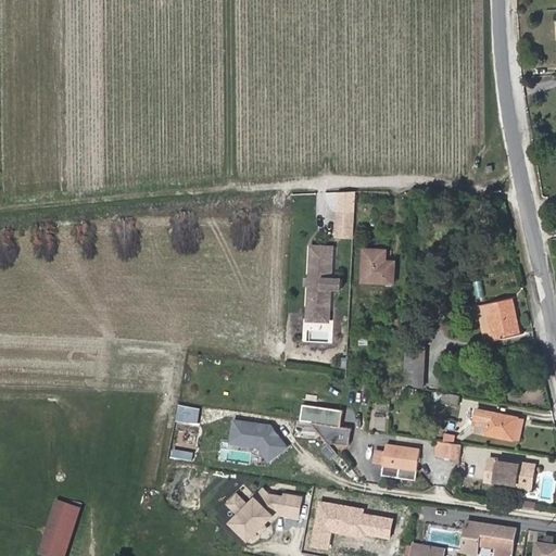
[(353,234),(354,210),(338,209),(337,232),(353,234)]
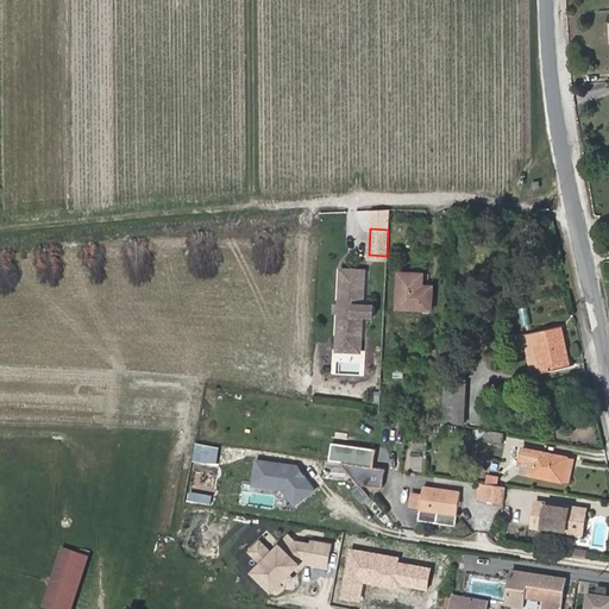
[(375,264),(343,263),(341,300),(341,301),(344,301),(343,311),(340,311),(340,312),(339,338),(340,338),(339,349),(360,350),(362,339),(371,339),(372,313),(372,312),(363,312),(364,302),(374,302),(375,264)]
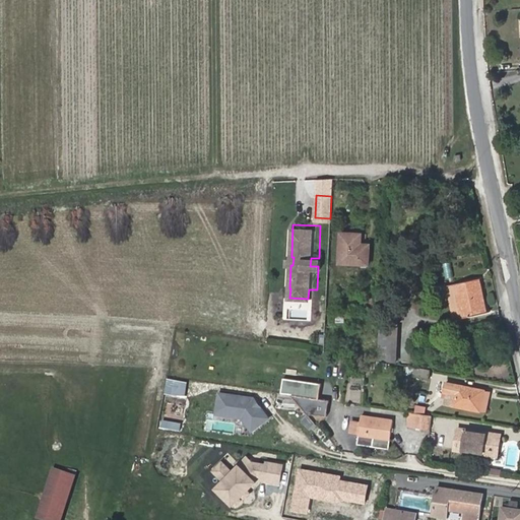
[(341,233),(340,262),(369,264),(370,252),(362,252),(362,244),(362,234),(341,233)]
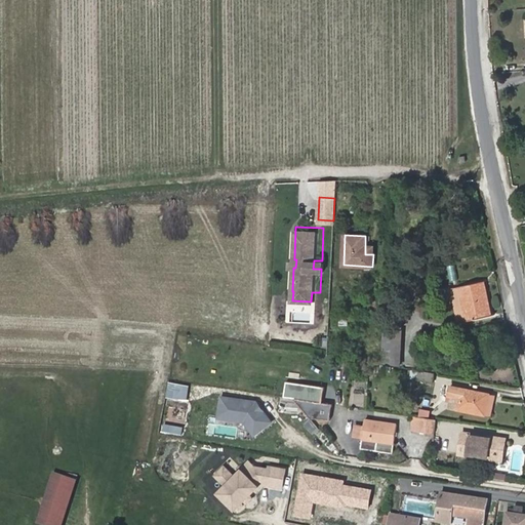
[(365,254),(373,254),(373,247),(365,246),(365,254)]
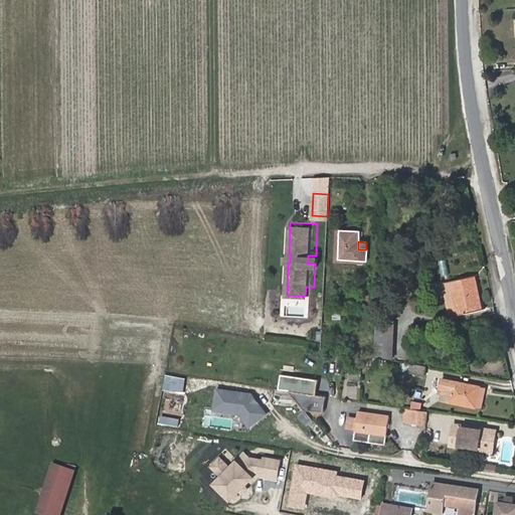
[(316,255),(308,255),(307,264),(315,264),(315,265),(319,265),(319,255),(316,255)]
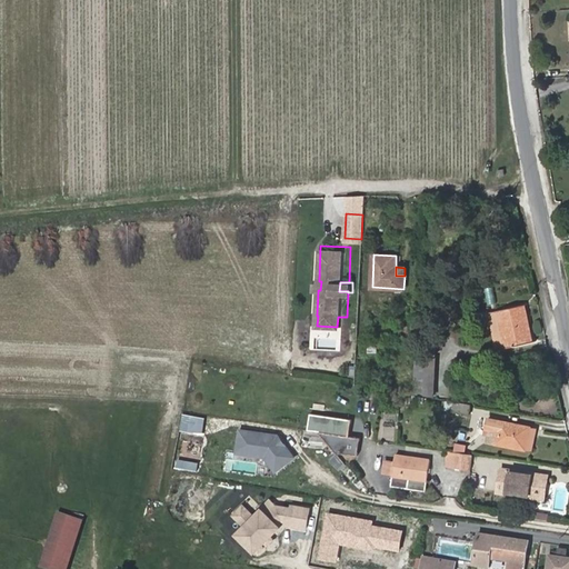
[(525,305),(490,312),(498,349),(530,342),(528,329),(530,328),(525,305)]
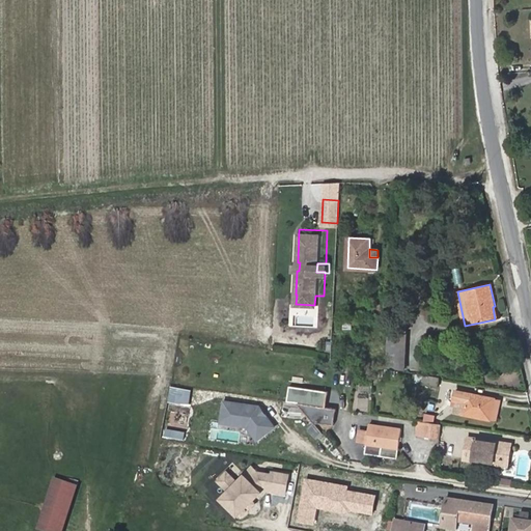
[(408,319),(390,319),(388,368),(406,368),(408,319)]
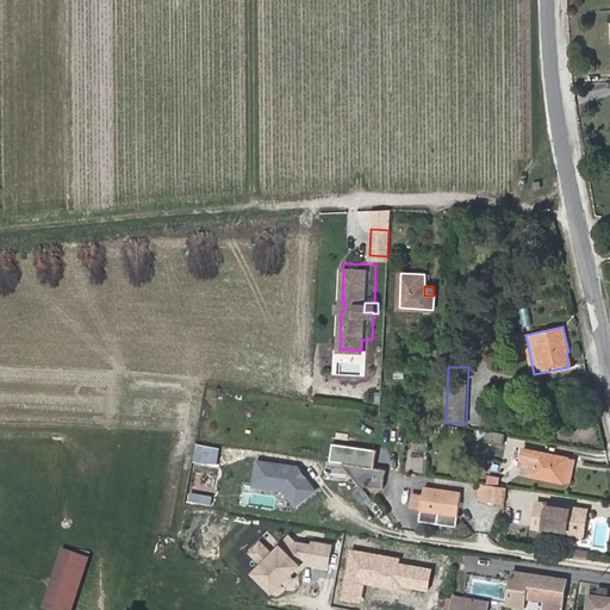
[(403,368),(392,368),(392,379),(403,379),(403,368)]
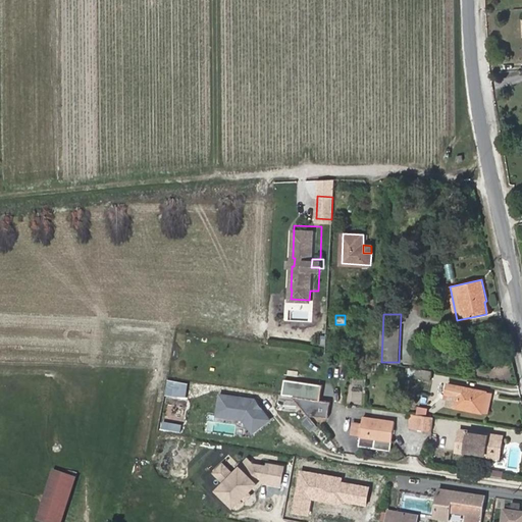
[(430,379),(430,370),(408,368),(407,377),(430,379)]
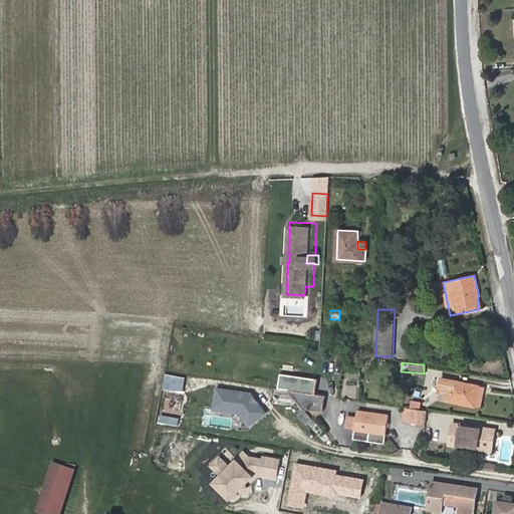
[(448,402),(475,407),(476,407),(480,386),(451,379),(449,392),(445,391),(443,400),(448,401),(448,402)]
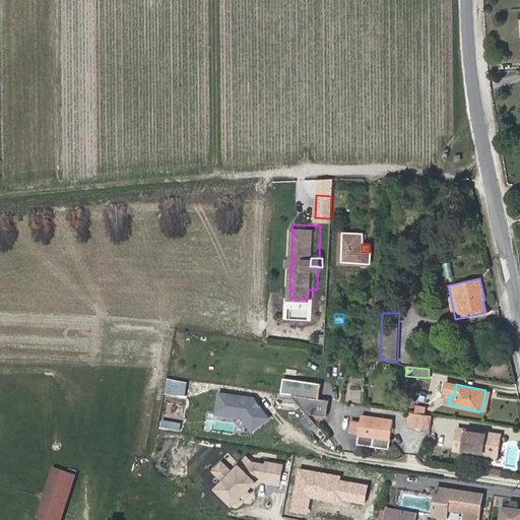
[(216,390),(212,414),(243,418),(242,426),(264,430),(267,412),(257,411),(259,396),(216,390)]
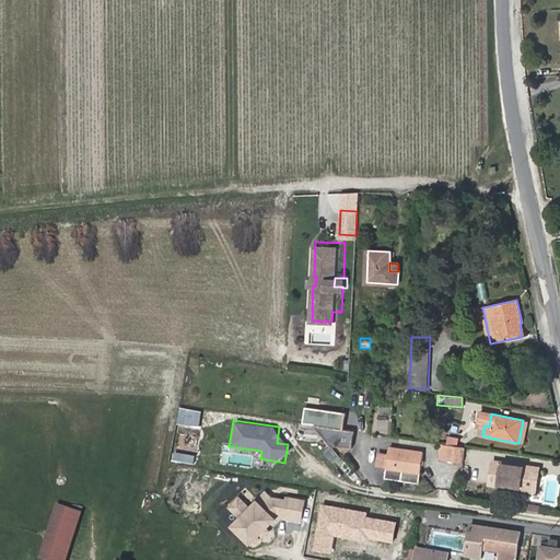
[(529,422),(523,420),(518,443),(525,444),(529,422)]
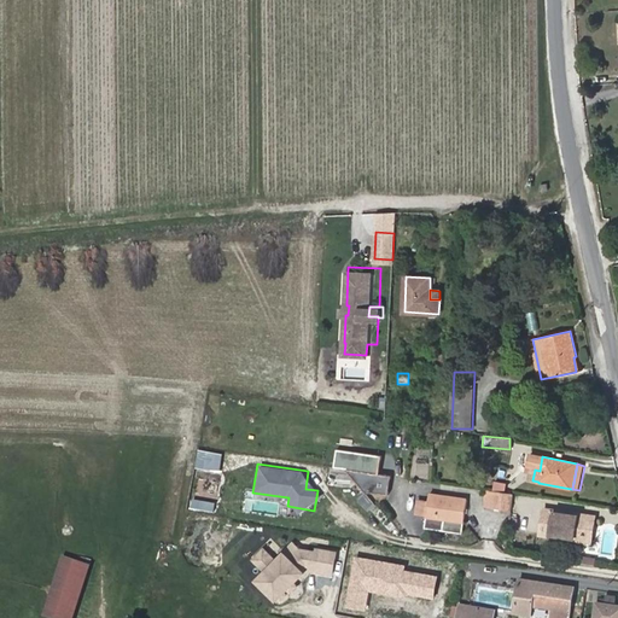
[(348,488),(388,493),(389,474),(349,471),(348,488)]
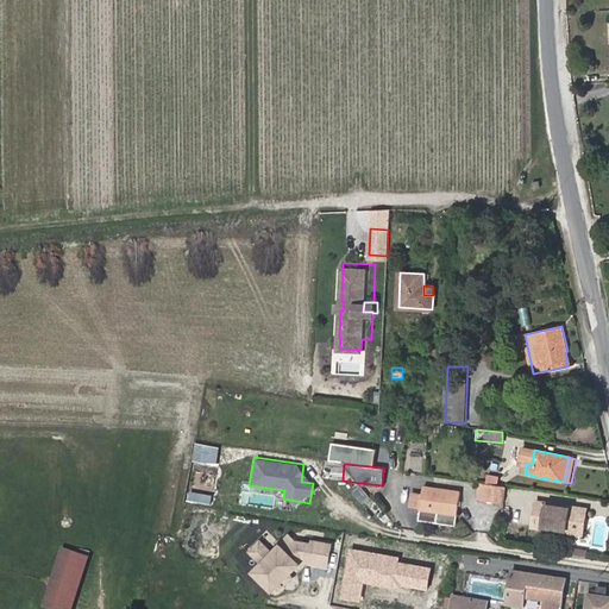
[(506,503),(508,487),(491,484),(482,483),(479,498),(506,503)]
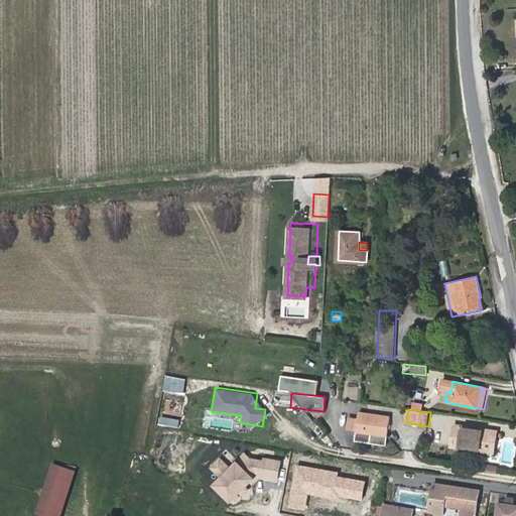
[(362,412),(358,440),(373,442),(375,432),(390,434),(393,417),(362,412)]
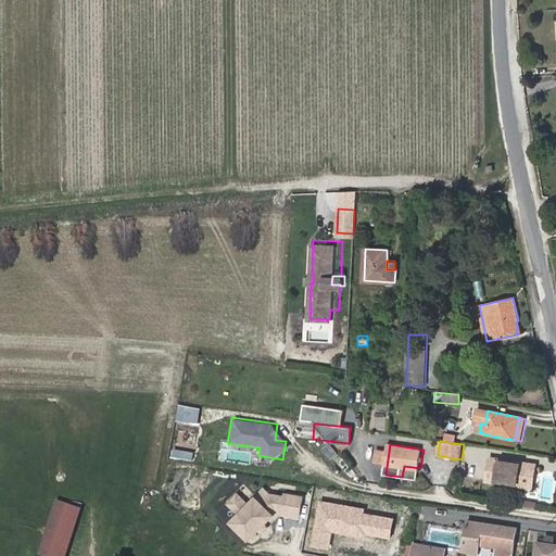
[(529,464),(491,458),(488,481),(527,487),(529,464)]
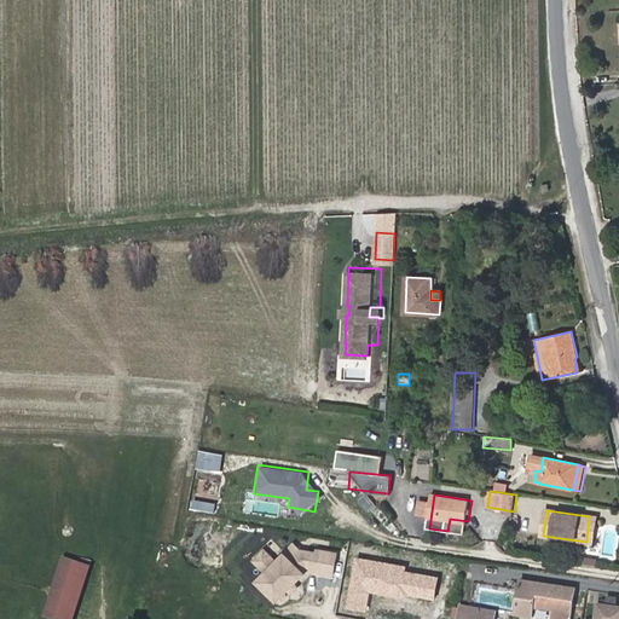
[(589,516),(586,542),(596,543),(600,518),(589,516)]
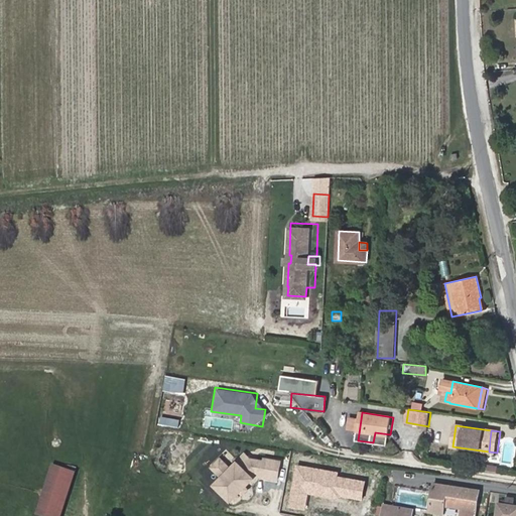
[(41,515),(59,515),(74,470),(49,463),(34,514),(41,515)]
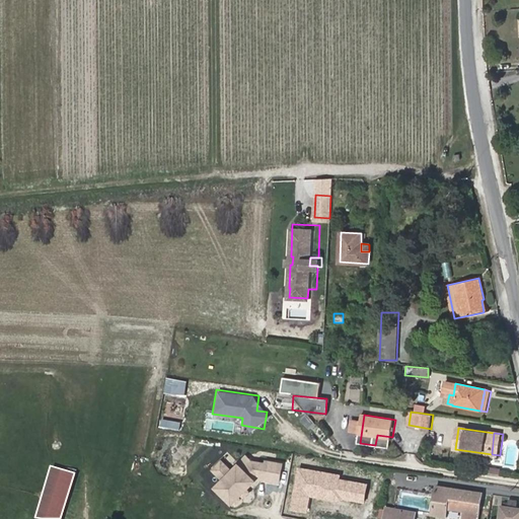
[(437,487),(433,514),(447,517),(448,509),(465,512),(463,518),(478,518),(483,494),(437,487)]
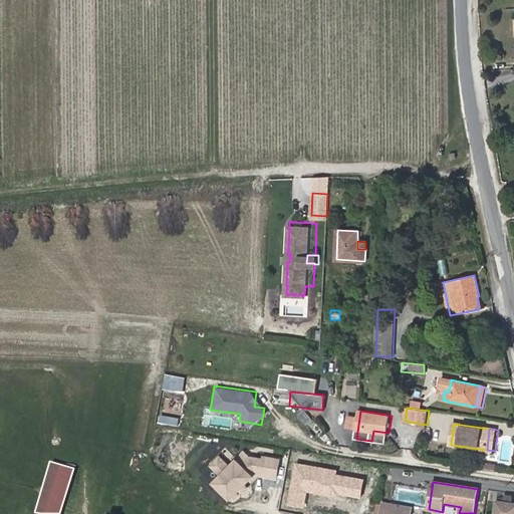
[(513,513),(513,500),(493,498),(491,513),(513,513)]
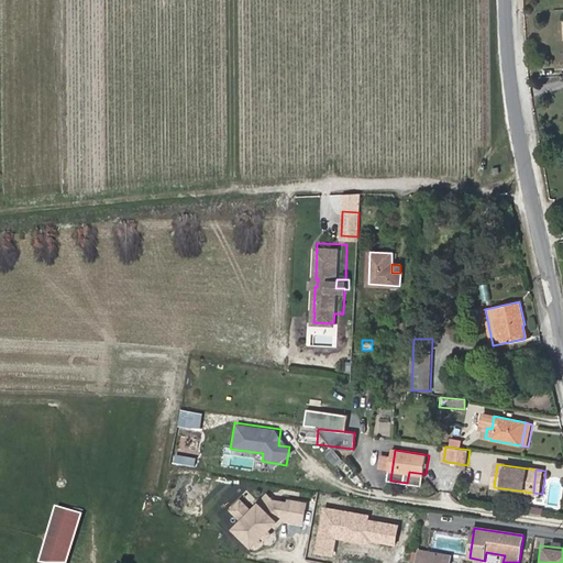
[(420,551),(420,554),(419,562),(418,562),(450,562),(452,555),(420,551)]
